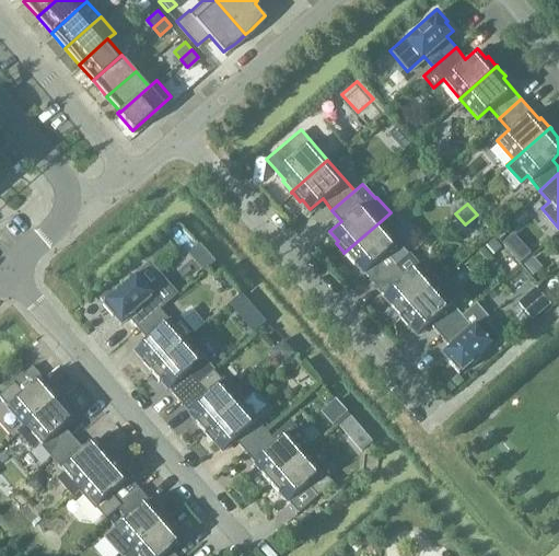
[(373,281),(396,263),(408,252),(381,221),(344,253),(345,254),(346,253),(353,263),(356,261),(373,281)]
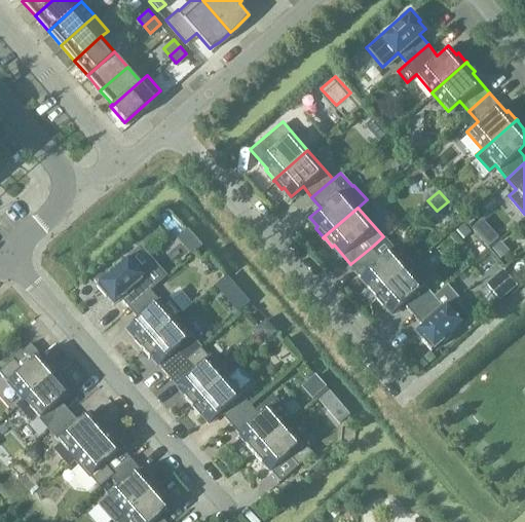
[(480,218),(471,226),(488,246),(497,236),(480,218)]
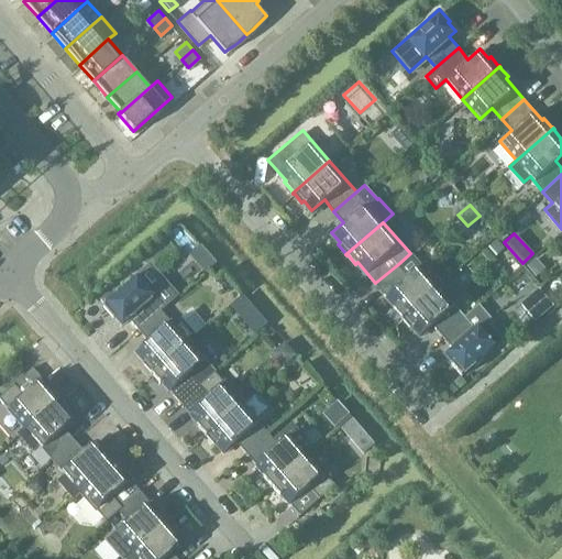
[(494,252),(502,245),(495,237),(486,243),(494,252)]
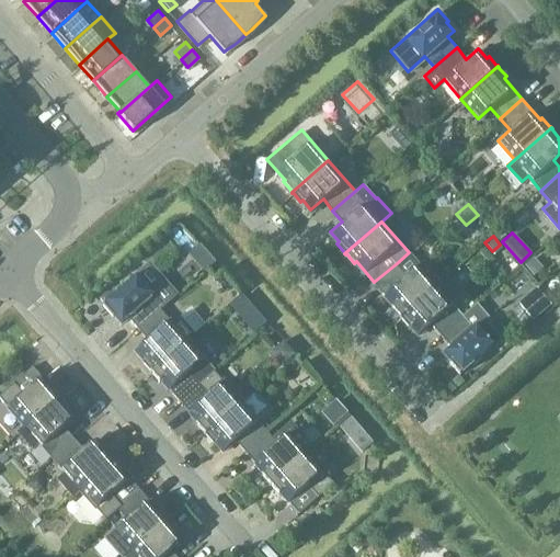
[(397,263),(374,282),(392,303),(390,305),(398,314),(398,315),(398,316),(435,283),(440,280),(433,272),(430,276),(419,263),(409,252),(397,263)]
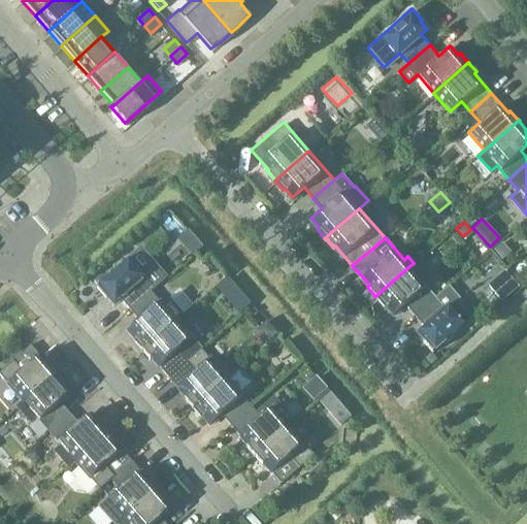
[(503,241),(493,250),(501,260),(512,251),(503,241)]
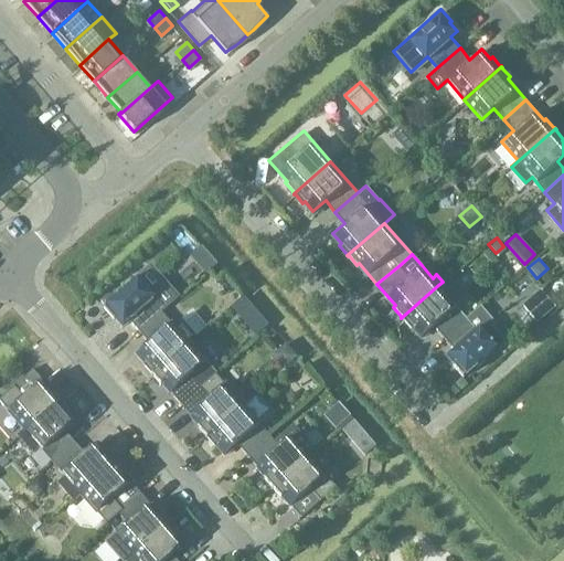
[(141,270),(102,305),(112,317),(114,315),(118,321),(120,324),(129,316),(139,327),(160,309),(177,295),(149,263),(141,270)]
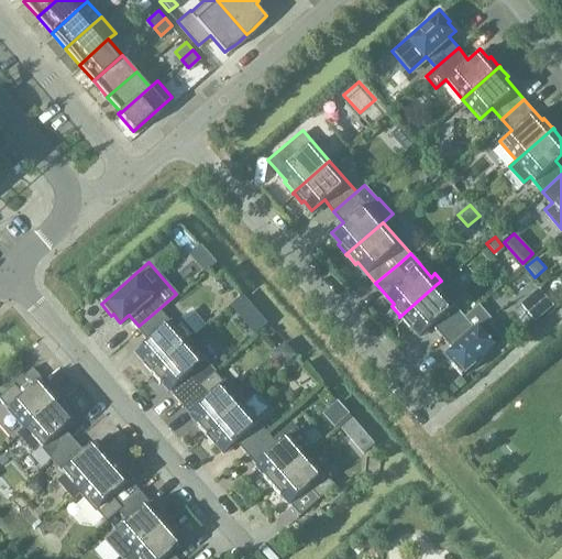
[(431,324),(441,335),(464,315),(453,303),(463,294),(447,275),(441,281),(437,284),(399,317),(400,317),(401,317),(409,326),(410,324),(419,333),(431,324)]
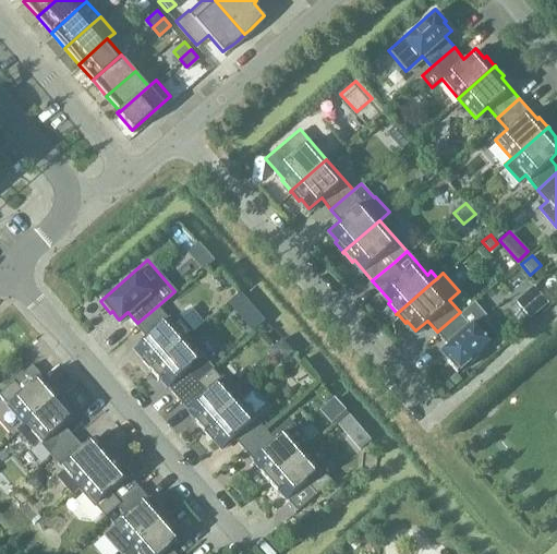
[(228,285),(219,292),(226,300),(234,292),(228,285)]
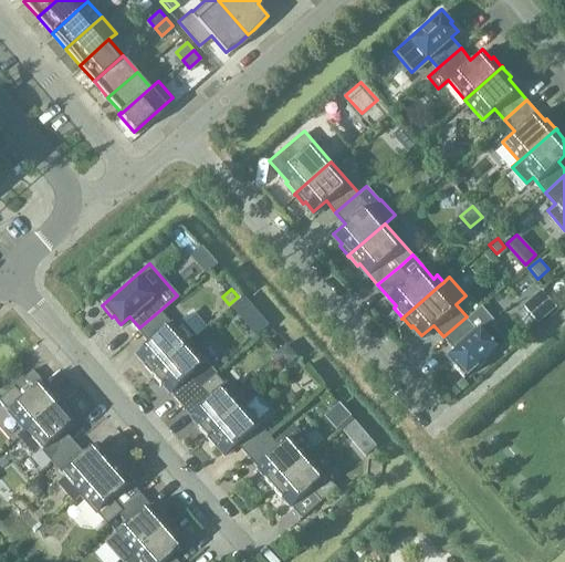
[(242,295),(230,305),(242,319),(253,309),(242,295)]
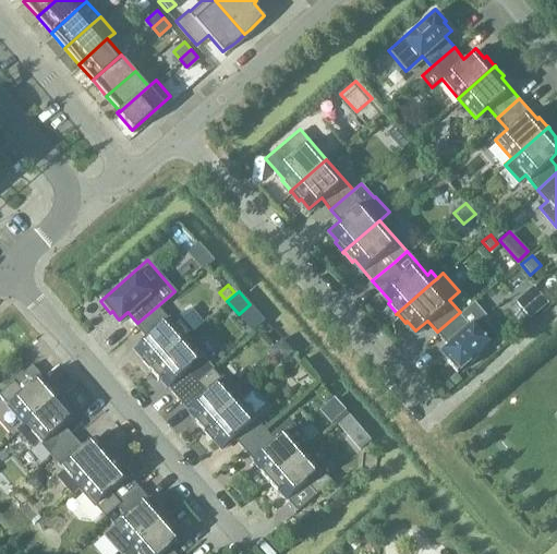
[(537,292),(521,306),(530,316),(546,302),(537,292)]
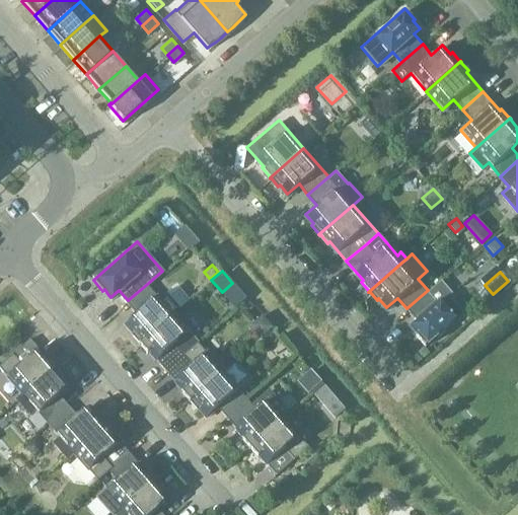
[(428,290),(407,308),(416,318),(410,324),(416,332),(415,333),(424,344),(461,311),(450,298),(451,292),(440,280),(428,290)]
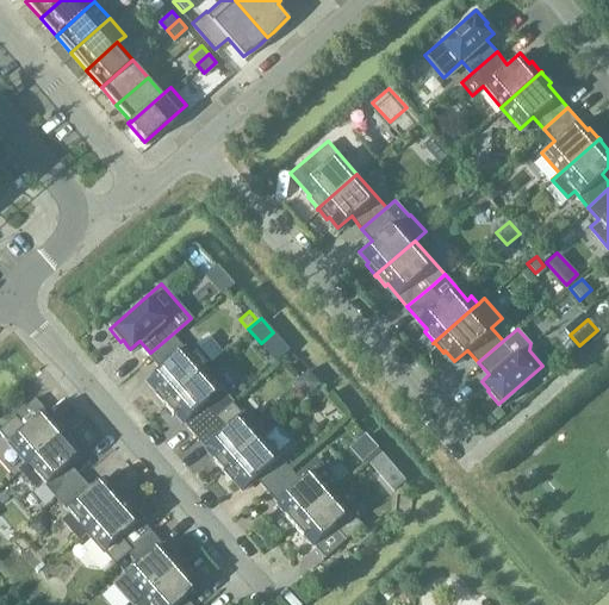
[(161,400),(162,401),(209,361),(194,344),(187,350),(173,334),(150,353),(161,366),(147,378),(155,387),(154,390),(162,399),(161,400)]
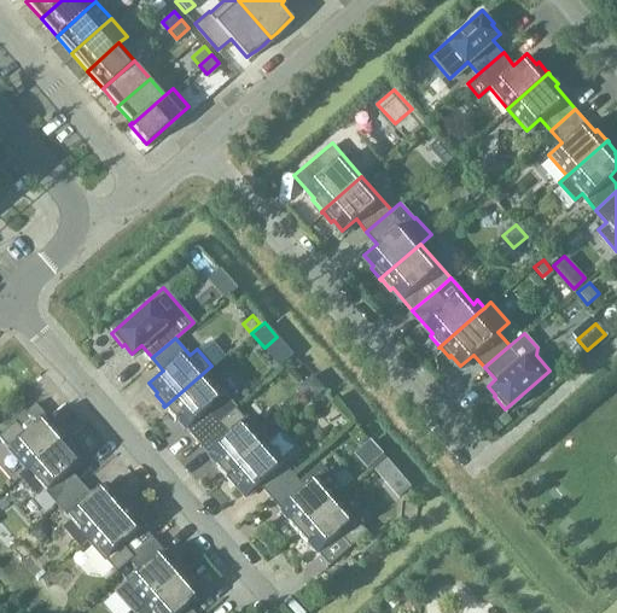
[(297,356),(287,365),(295,373),(304,365),(297,356)]
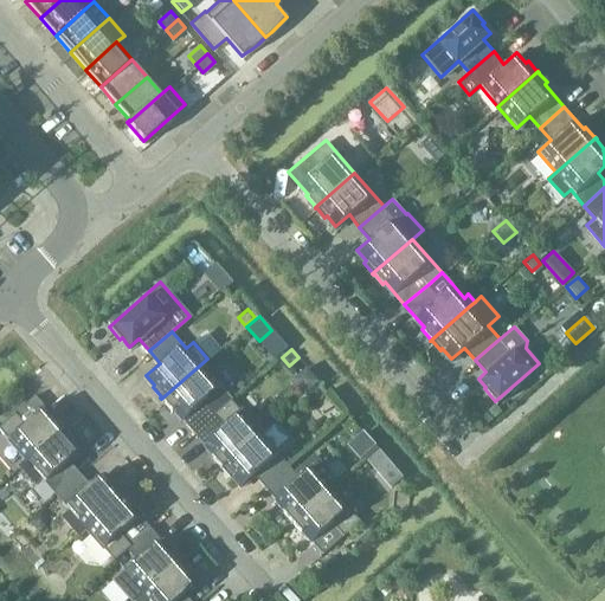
[(207,359),(161,399),(162,399),(172,408),(173,407),(193,430),(230,398),(227,395),(217,383),(201,366),(208,360),(207,359)]
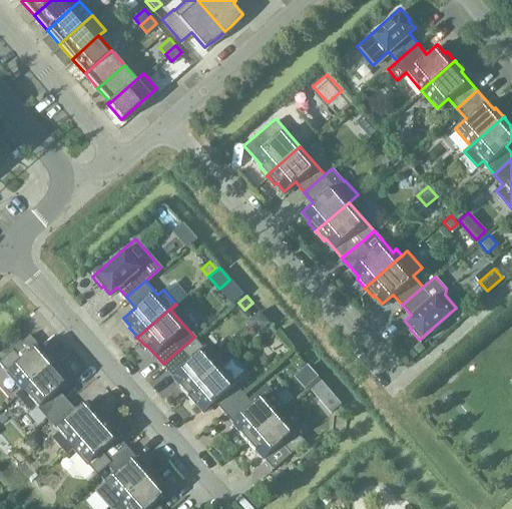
[(15,393),(15,394),(55,359),(54,359),(47,351),(45,352),(28,333),(0,357),(0,363),(21,388),(15,393)]
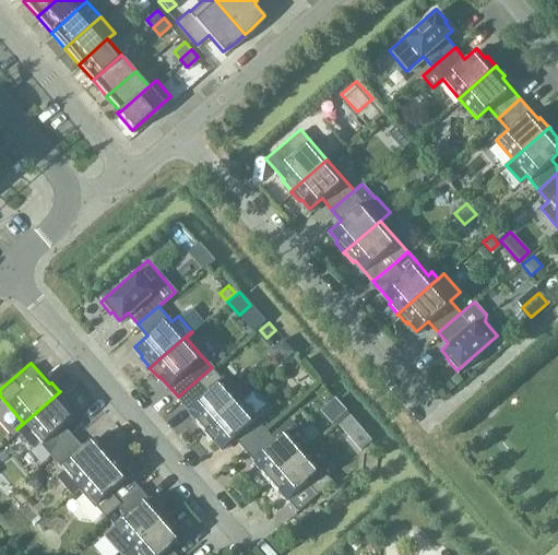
[(201,428),(202,429),(238,398),(212,367),(178,397),(196,417),(194,418),(202,427),(201,428)]
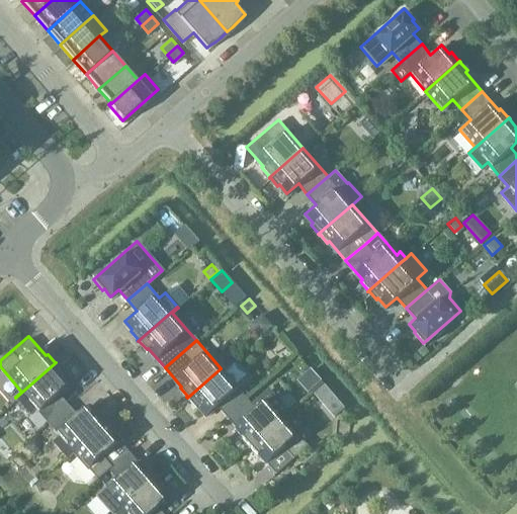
[(34,407),(47,421),(67,403),(58,393),(69,382),(62,373),(63,372),(56,364),(57,363),(56,362),(15,398),(28,412),(34,407)]
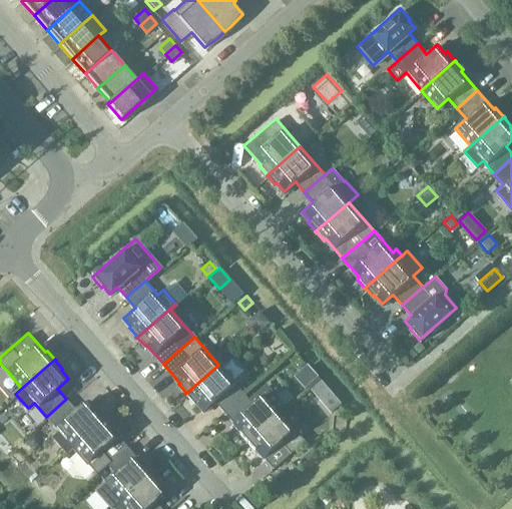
[(214,400),(223,410),(242,393),(218,365),(185,394),(186,395),(186,394),(193,402),(195,401),(203,410),(214,400)]
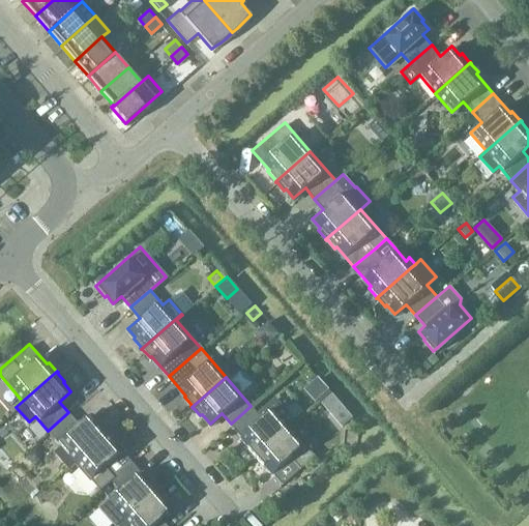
[(326,391),(318,399),(329,412),(339,405),(326,391)]
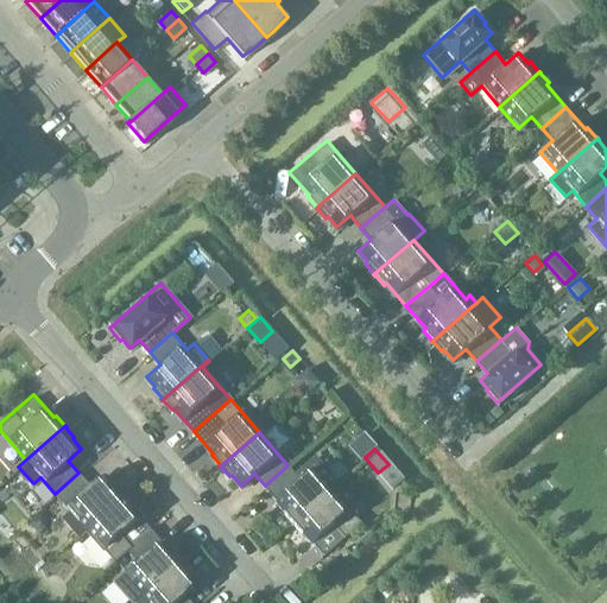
[(288,465),(265,486),(276,497),(274,499),(284,509),(282,511),(290,521),(290,522),(330,488),(337,481),(313,452),(292,470),(288,465)]
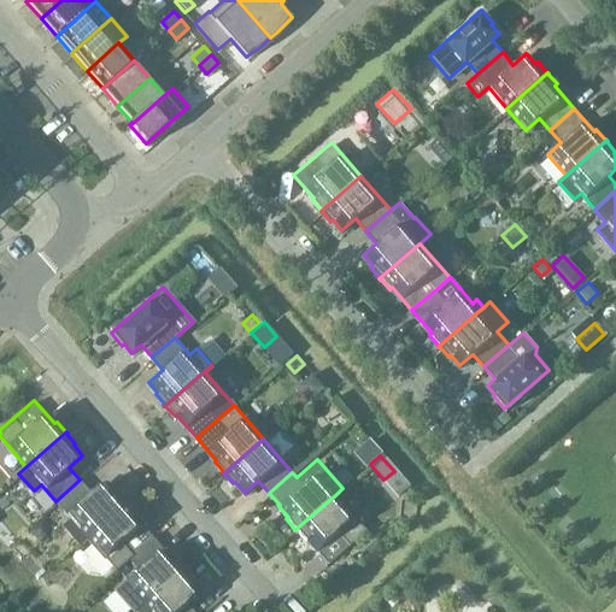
[(63,524),(77,541),(125,499),(124,499),(116,489),(113,490),(104,481),(91,492),(80,480),(56,501),(70,518),(63,524)]
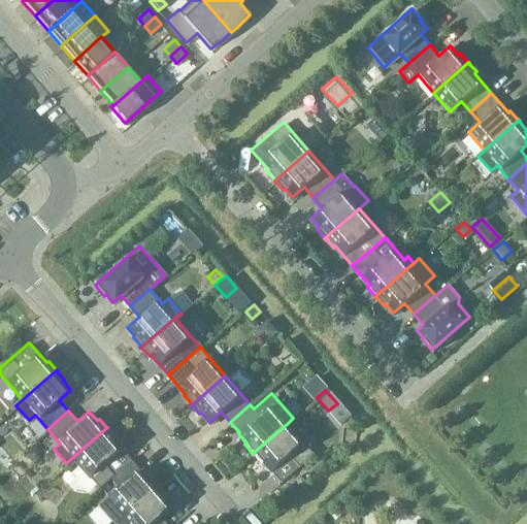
[(287,424),(252,454),(253,455),(254,454),(261,462),(262,461),(280,481),(313,453),(287,424)]
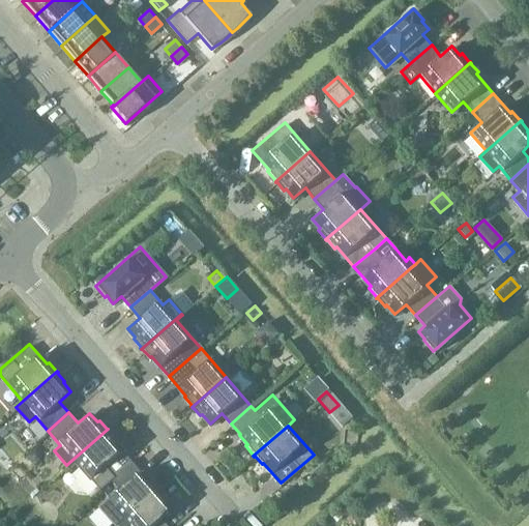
[(74,461),(98,489),(130,461),(114,441),(115,439),(108,431),(109,430),(108,429),(66,465),(67,466),(74,461)]
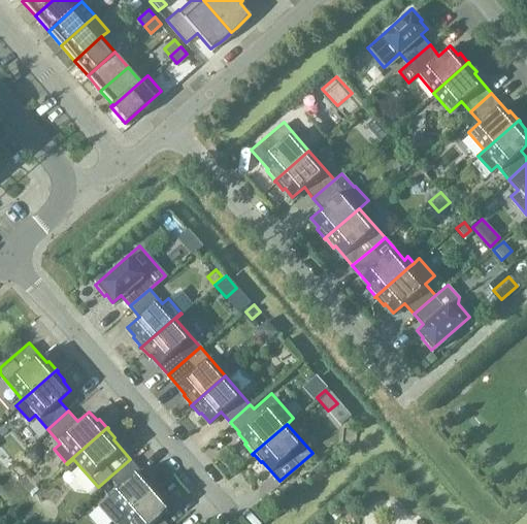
[(35,441),(24,451),(32,460),(38,455),(38,447),(35,441)]
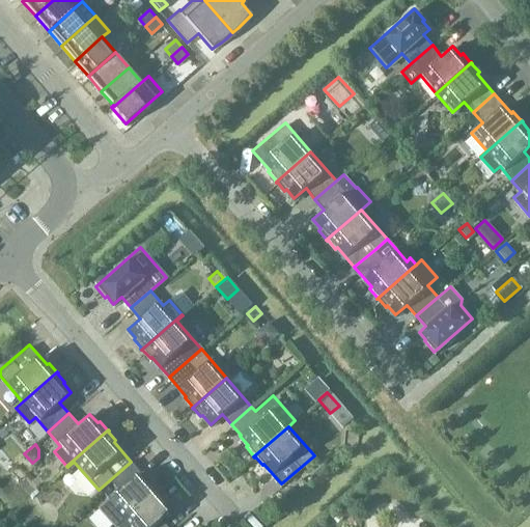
[(108,500),(100,507),(116,526),(117,524),(159,489),(158,488),(149,479),(148,480),(131,462),(110,479),(110,480),(119,491),(108,500)]
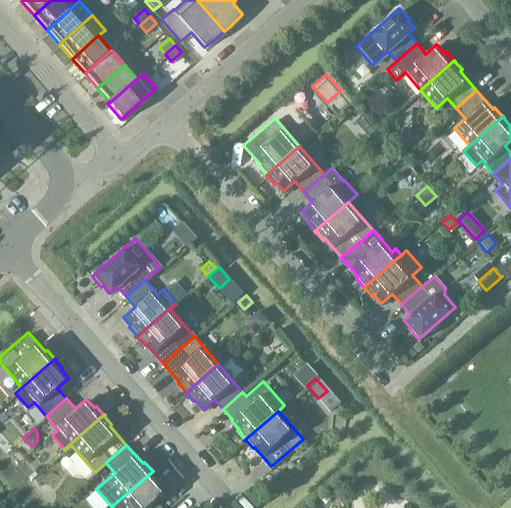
[(161,507),(155,500),(166,490),(158,482),(160,480),(153,472),(154,471),(153,471),(113,505),(115,507),(161,507)]
